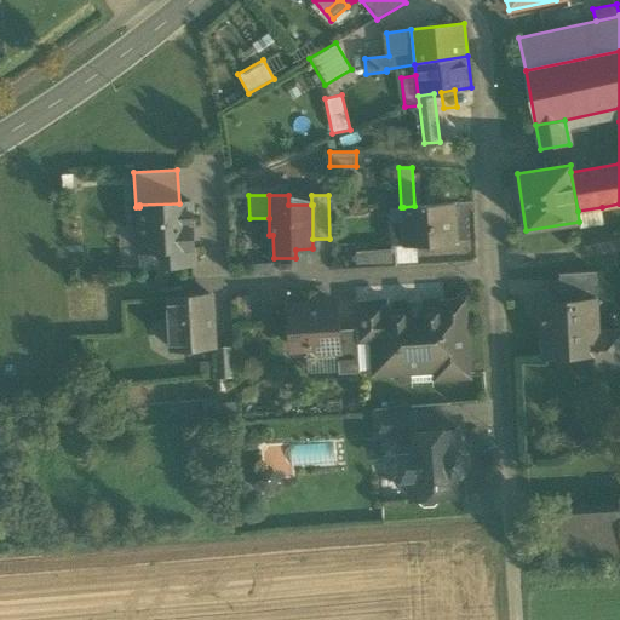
[(162,250),(164,265),(194,263),(191,202),(179,204),(139,205),(139,207),(141,228),(137,229),(138,251),(162,250)]
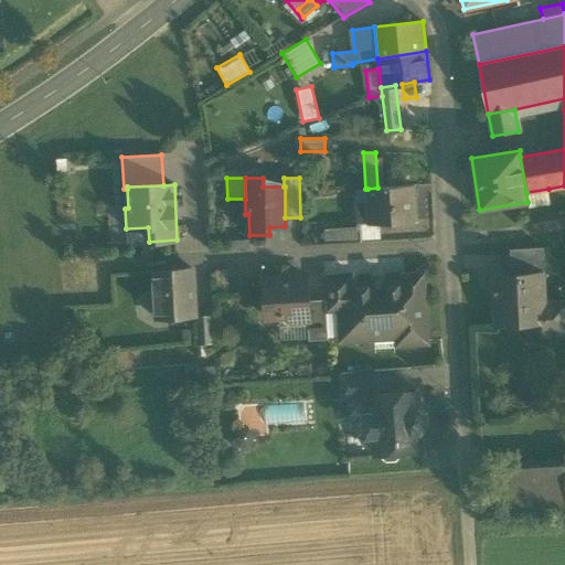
[(374,208),(375,224),(380,224),(416,222),(414,185),(377,188),(368,189),(369,202),(369,208),(374,208)]
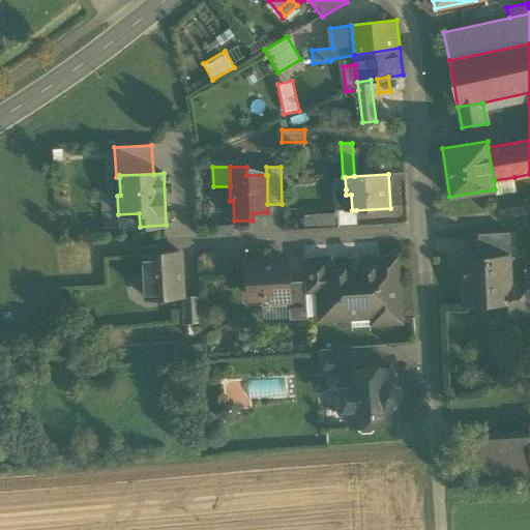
[(494,180),(495,189),(496,195),(517,192),(514,177),(494,180)]
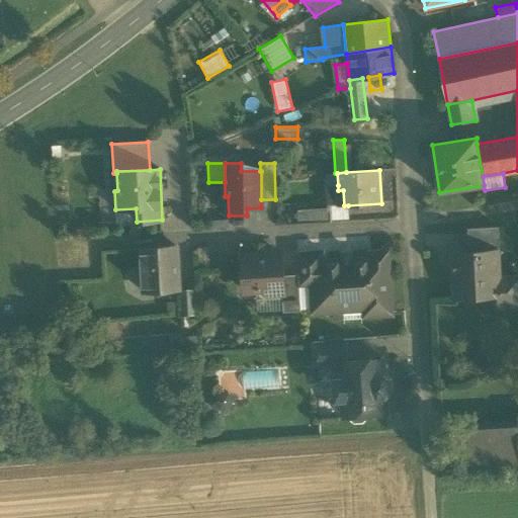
[(325,186),(326,209),(331,208),(331,206),(339,206),(338,190),(338,185),(325,186)]
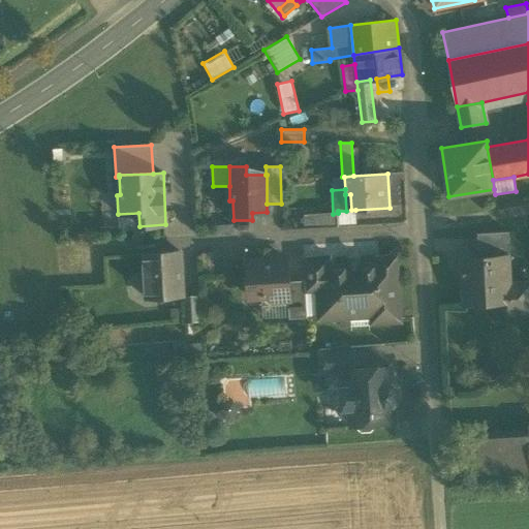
[(356,224),(355,210),(351,210),(346,211),(338,211),(338,213),(338,225),(356,224)]
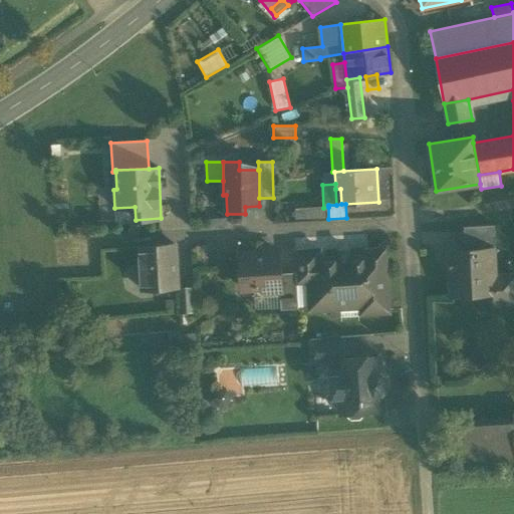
[(136,224),(136,220),(135,207),(114,208),(115,225),(136,224)]
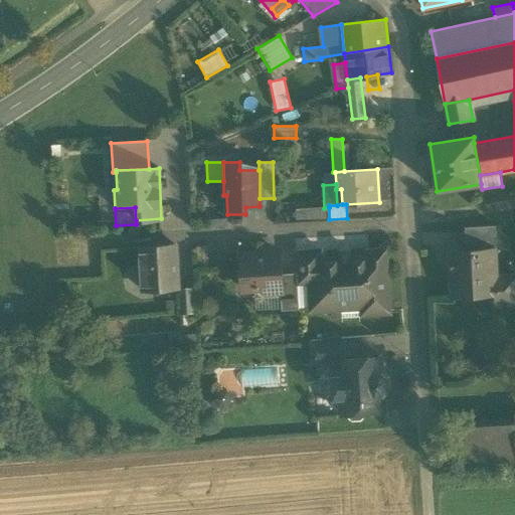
[(296,209),(296,222),(330,221),(329,219),(329,207),(324,208),(296,209)]
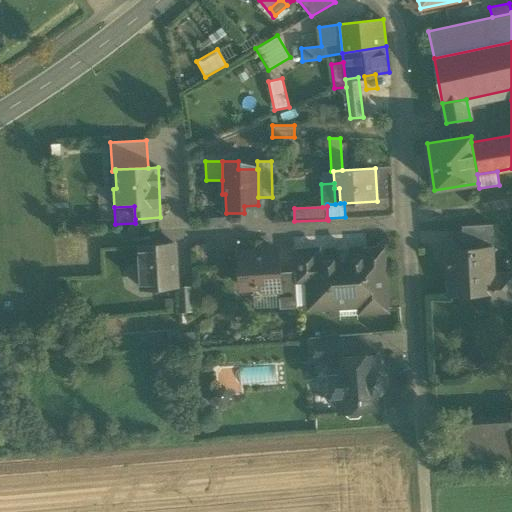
[(490,248),(491,250),(493,250),(492,224),(462,226),(463,250),(490,248)]
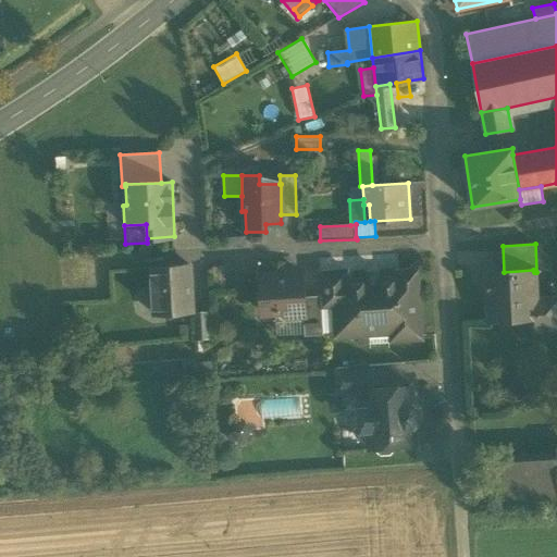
[(152,269),(155,313),(193,311),(189,267),(152,269)]
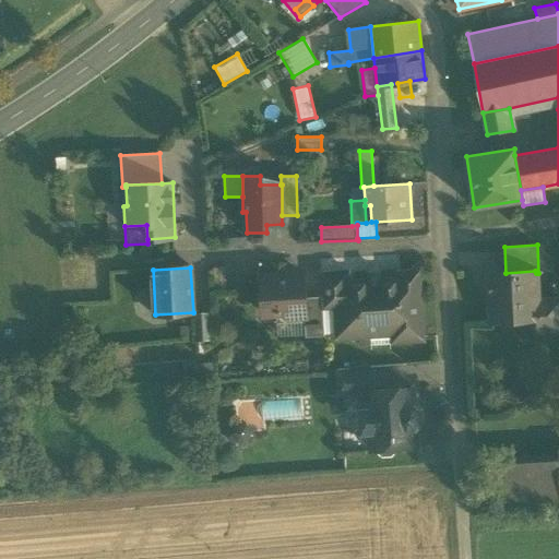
[(225,268),(209,268),(210,289),(226,289),(225,268)]
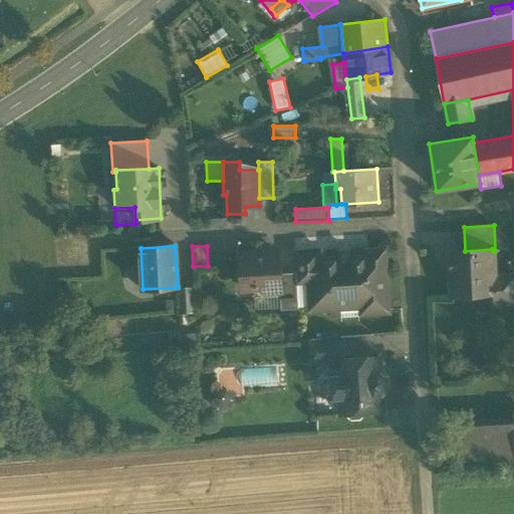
[(295,251),(296,273),(296,283),(308,282),(320,281),(319,260),(320,259),(320,249),(295,251)]
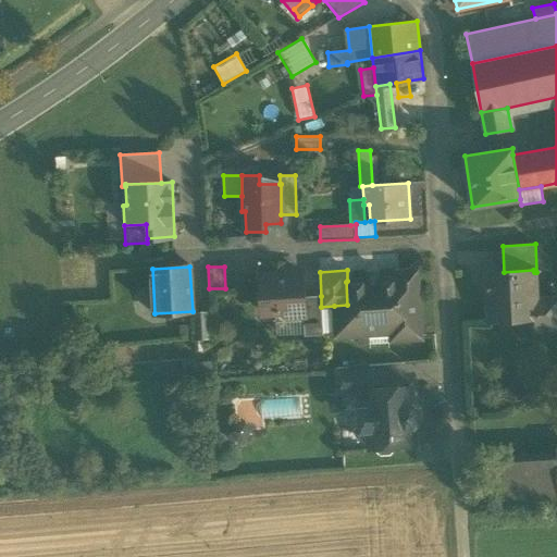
[(486,273),(490,322),(492,322),(491,317),(534,314),(534,320),(535,320),(536,320),(535,298),(534,272),(533,270),(504,272),(486,273)]
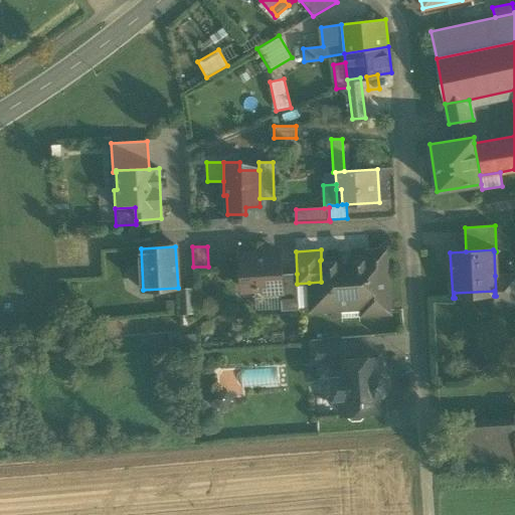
[(342,315),(345,317),(360,316),(362,314),(389,312),(385,250),(367,251),(367,258),(321,260),(320,261),(321,282),(309,283),(311,303),(311,311),(328,310),(328,309),(342,308),(342,315)]
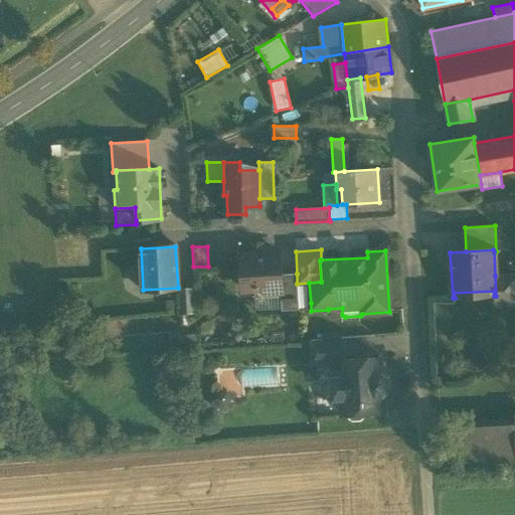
[(259,289),(265,294),(281,293),(282,293),(281,275),(280,252),(241,254),(241,271),(239,274),(239,282),(242,285),(243,290),(254,289),(259,289)]
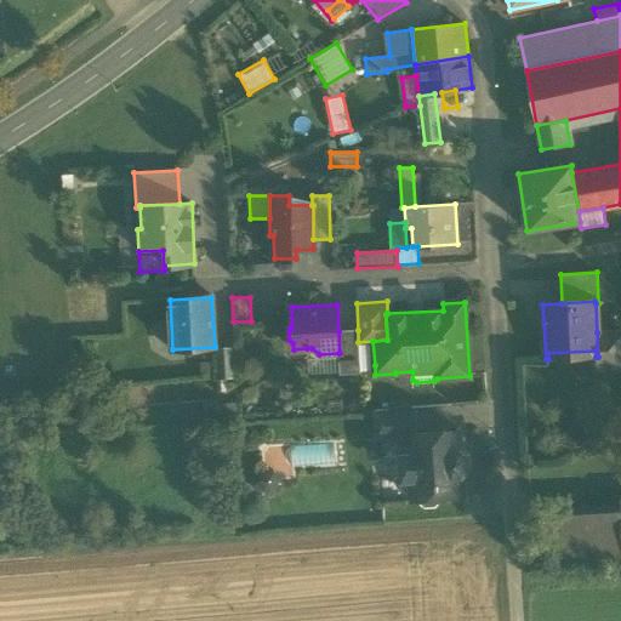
[(359,365),(358,342),(358,330),(339,331),(340,353),(339,353),(340,372),(340,375),(360,374),(359,365)]
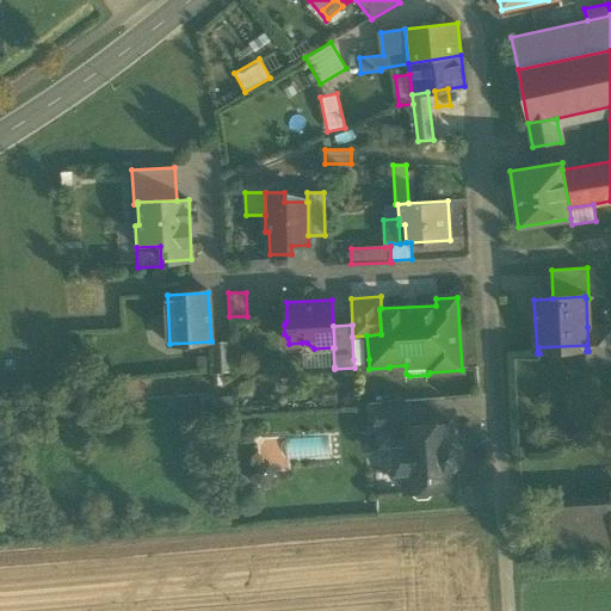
[(610,326),(587,327),(588,351),(587,351),(588,360),(610,358),(610,326)]
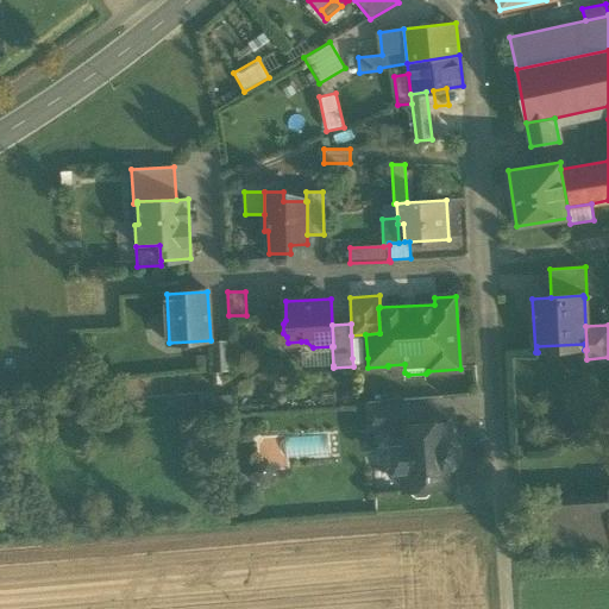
[(351,336),(352,358),(368,358),(365,334),(351,336)]
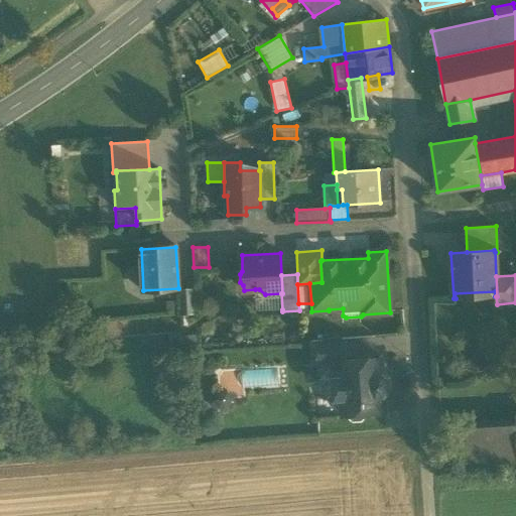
[(195,286),(178,288),(179,315),(195,313),(195,286)]
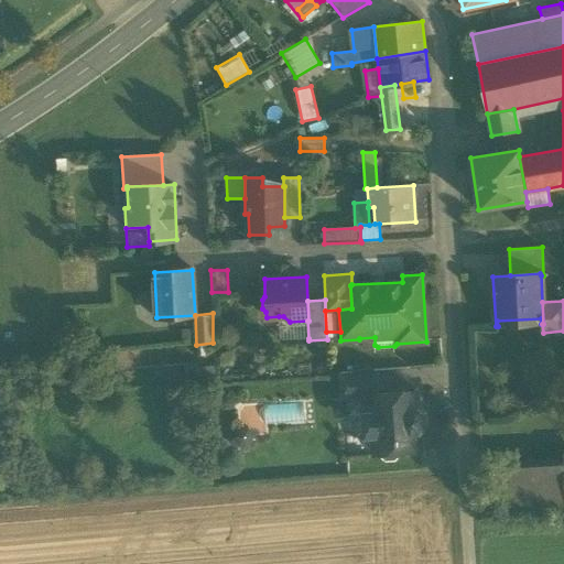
[(283,316),(279,316),(280,340),(308,338),(307,321),(290,322),(283,316)]
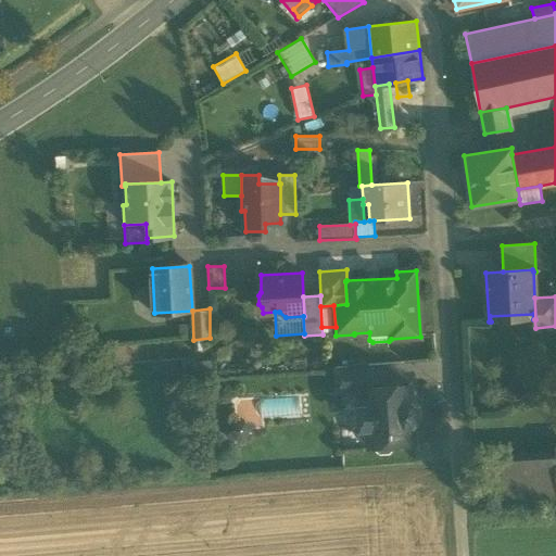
[(336,367),(338,392),(365,390),(365,389),(373,389),(370,365),(336,367)]
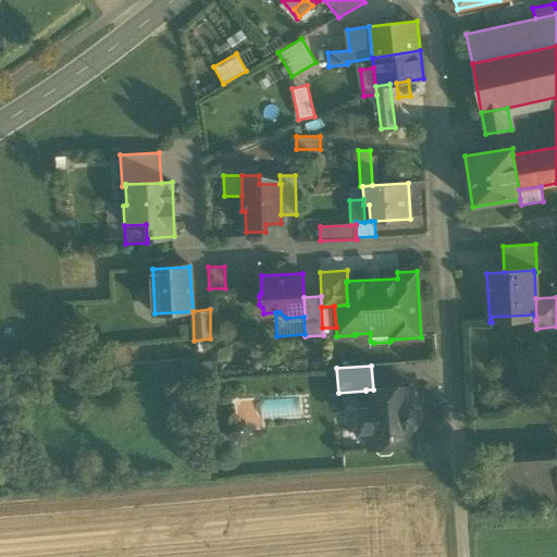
[(524,385),(505,385),(505,401),(524,401),(524,385)]
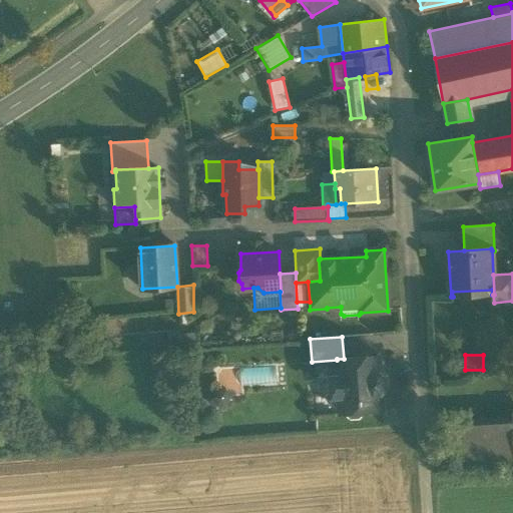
[(344,413),(351,419),(360,418),(366,412),(366,410),(383,409),(381,393),(387,387),(386,377),(380,372),(379,356),(344,359),(337,359),(337,360),(338,375),(336,375),(330,381),(331,391),(337,397),(340,396),(341,412),(344,412),(344,413)]
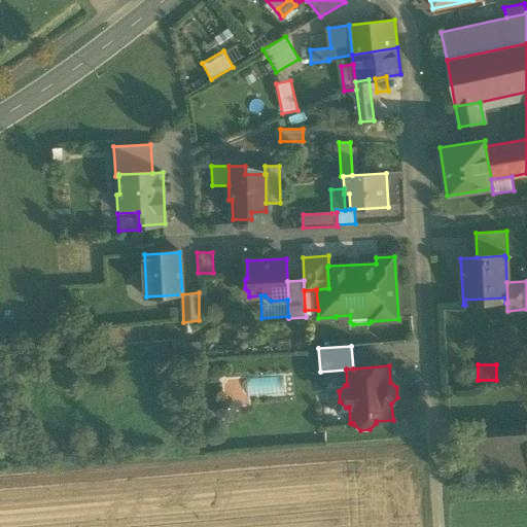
[(232,399),(222,400),(219,410),(224,417),(235,416),(238,407),(232,399)]
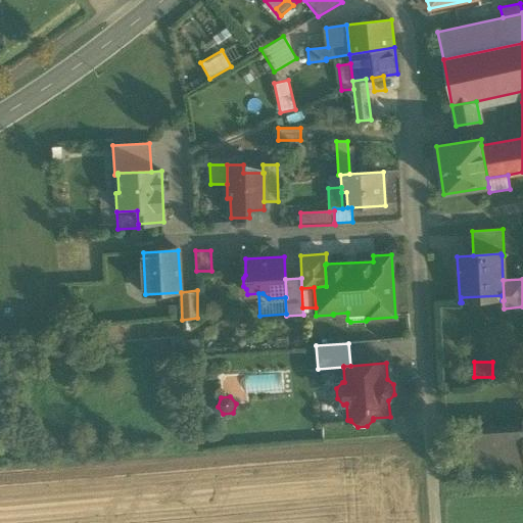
[(464,474),(522,470),(522,438),(522,429),(461,433),(464,474)]
